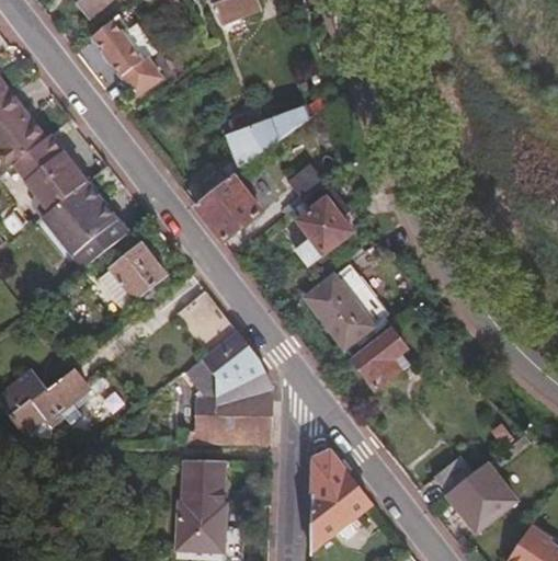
[(81,0),(94,15),(111,0),(81,0)]
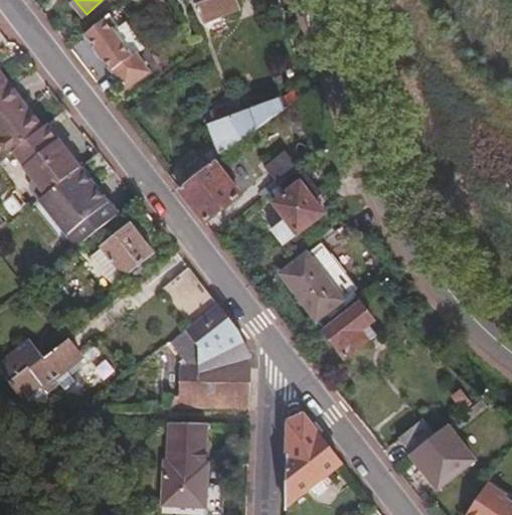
[(198,0),(206,21),(238,9),(235,0),(198,0)]
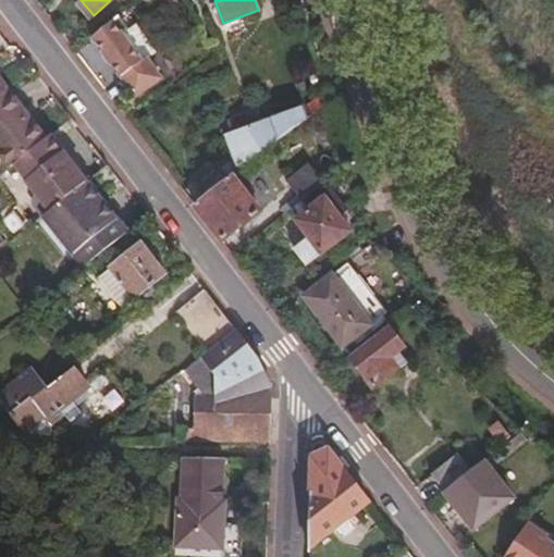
[(124,19),(97,39),(136,93),(159,76),(148,60),(145,62),(125,35),(133,29),(124,19)]
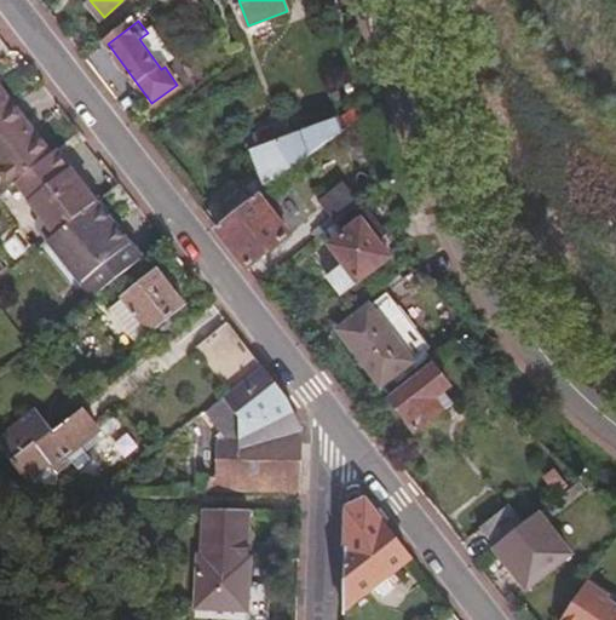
[(0,109),(12,99),(0,84),(0,109)]
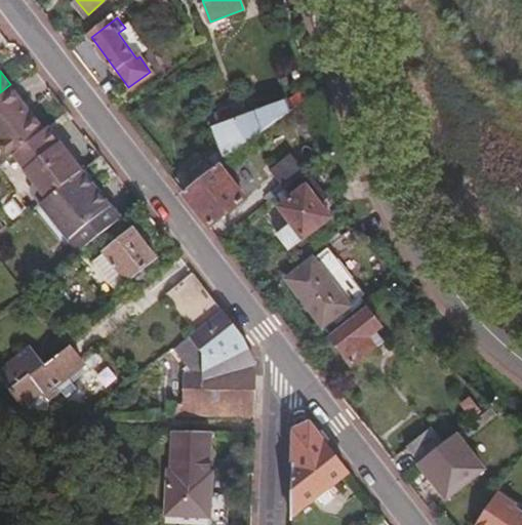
[(23,144),(44,128),(10,84),(0,92),(0,142),(9,154),(16,149),(23,144)]
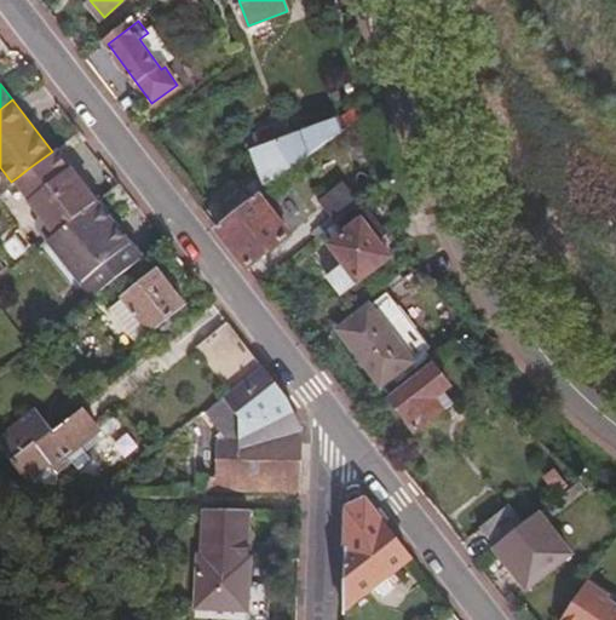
[(314,130),(280,148),(292,170),(324,144),(314,130)]
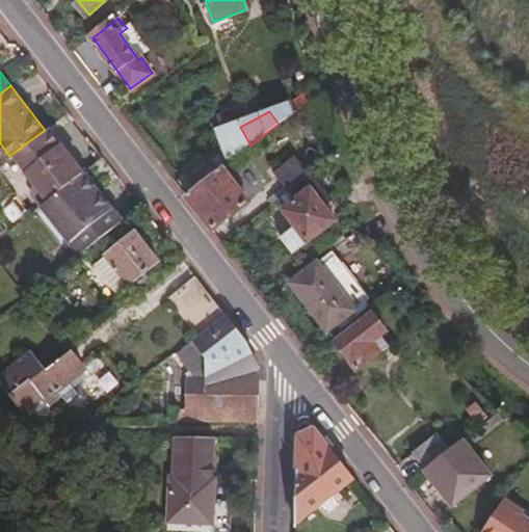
[(84,171),(49,126),(45,130),(23,145),(17,151),(29,166),(25,169),(35,183),(34,194),(42,204),(82,173),(84,171)]
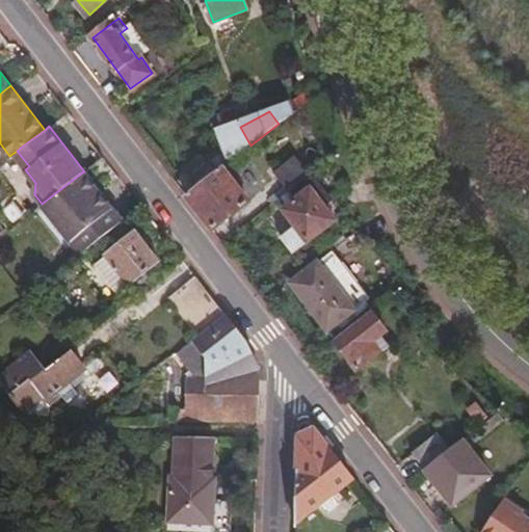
[(222,137),(234,157),(250,145),(240,127),(222,137)]
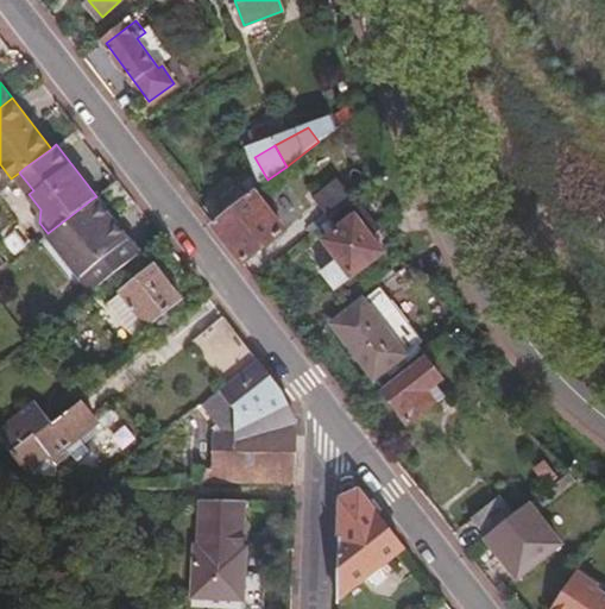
[(314,195),(328,217),(354,195),(340,176),(314,195)]
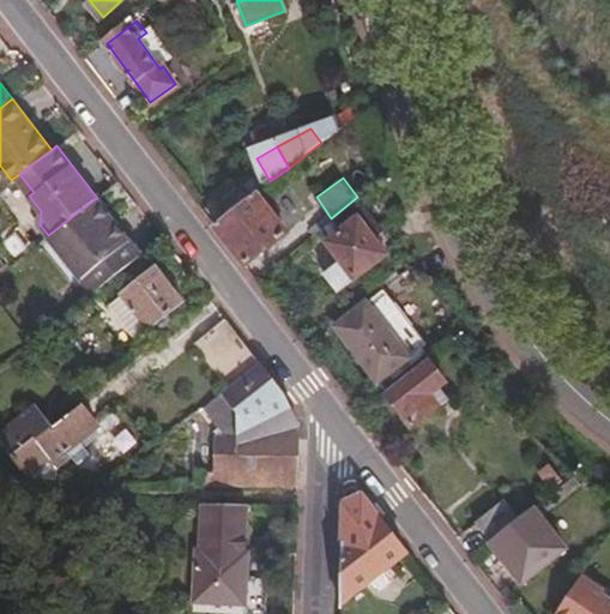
[(216,224),(246,264),(288,232),(259,191),(216,224)]
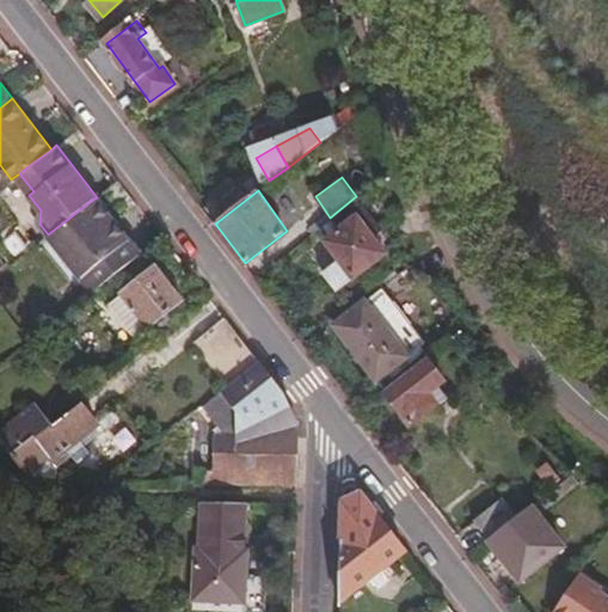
[(48,234),(92,292),(140,255),(94,199),(48,234)]
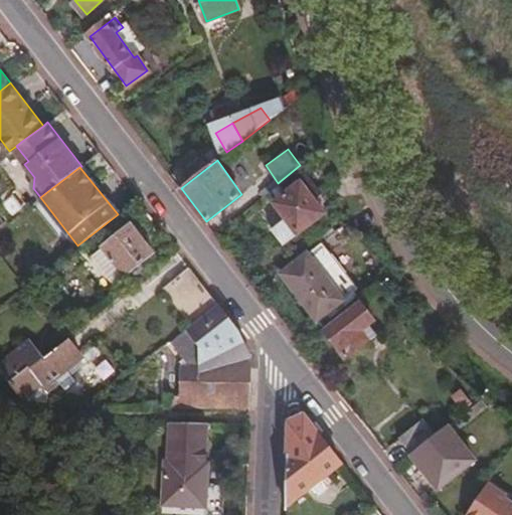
[(300,181),(275,200),(287,219),(274,229),(283,241),(323,210),(300,181)]
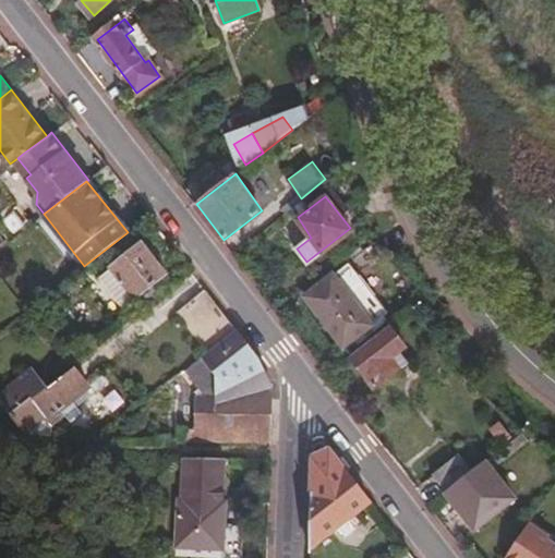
[(142,241),(111,265),(136,296),(167,274),(142,241)]
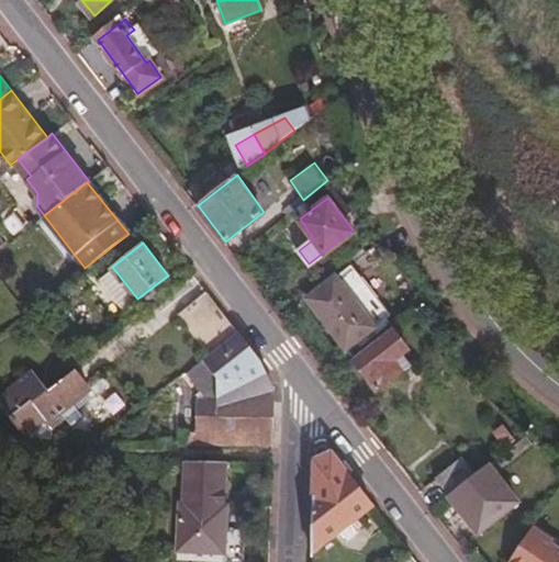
[(353,263),(342,272),(349,280),(359,272),(353,263)]
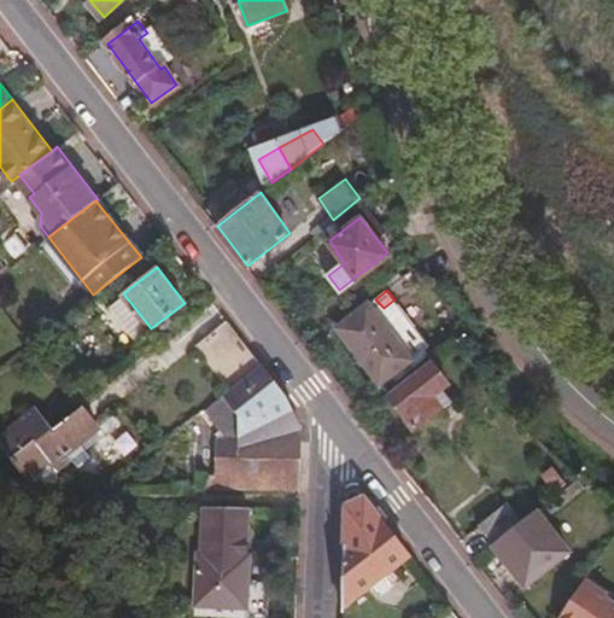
[(384,308),(375,299),(358,312),(401,367),(428,344),(395,299),(384,308)]
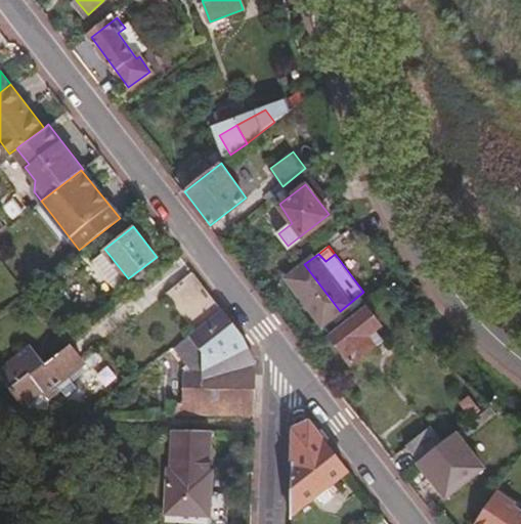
[(194,329),(221,308),(190,270),(164,290),(194,329)]
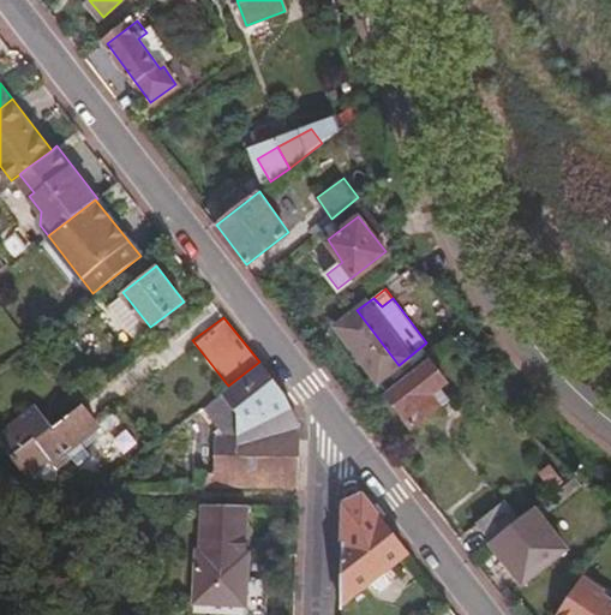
[(238,485),(298,488),(299,430),(286,395),(259,362),(228,386),(223,389),(247,419),(239,425),(238,473),(238,485)]
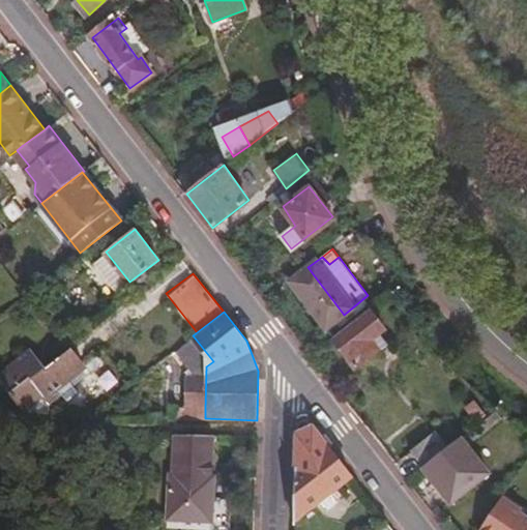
[(375,312),(338,341),(358,369),(390,344),(384,334),(389,330),(375,312)]
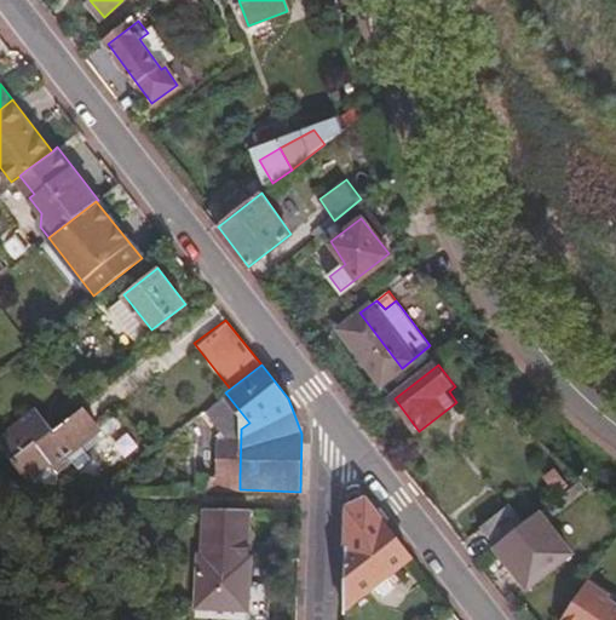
[(30,442),(11,458),(18,466),(24,475),(45,460),(51,466),(96,432),(79,409),(34,445),(30,442)]
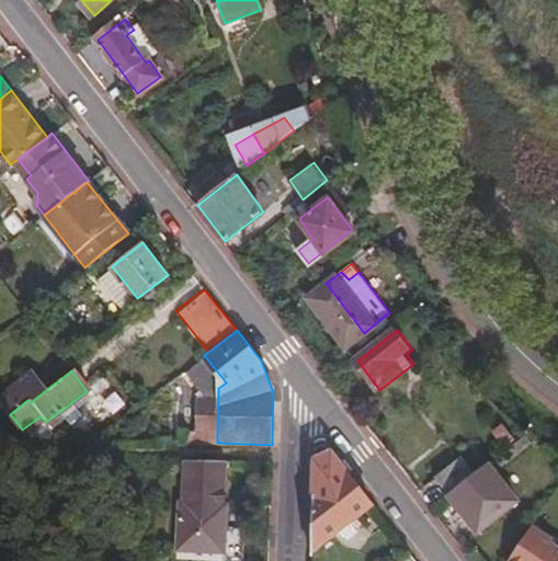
[(102,401),(111,415),(126,408),(118,392),(102,401)]
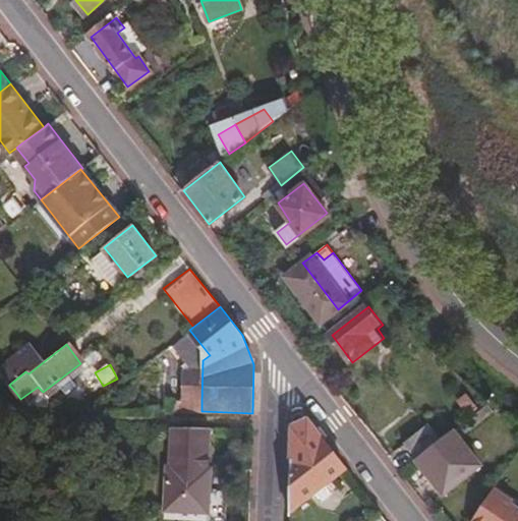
[(15,392),(9,385),(0,392),(0,402),(15,392)]
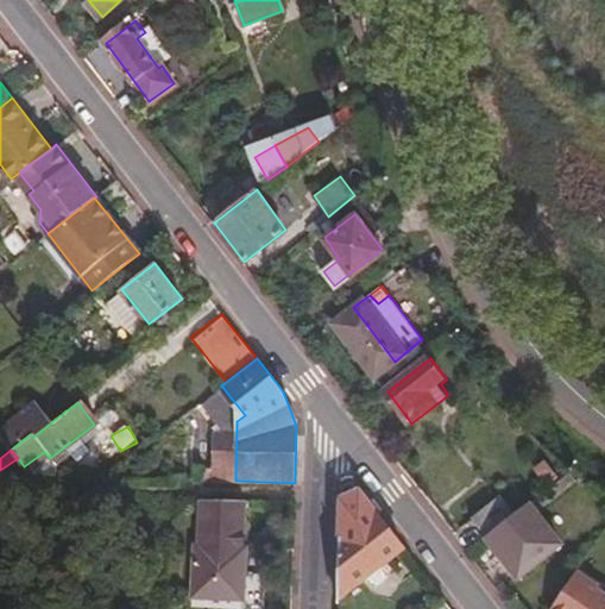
[(547,456),(537,464),(549,482),(561,475),(547,456)]
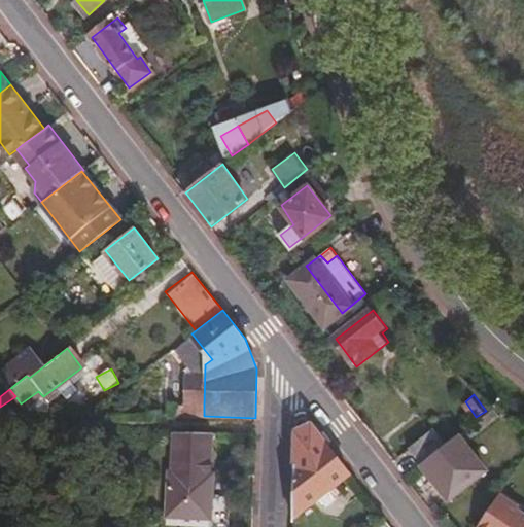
[(171,414),(204,416),(204,406),(172,406),(171,414)]
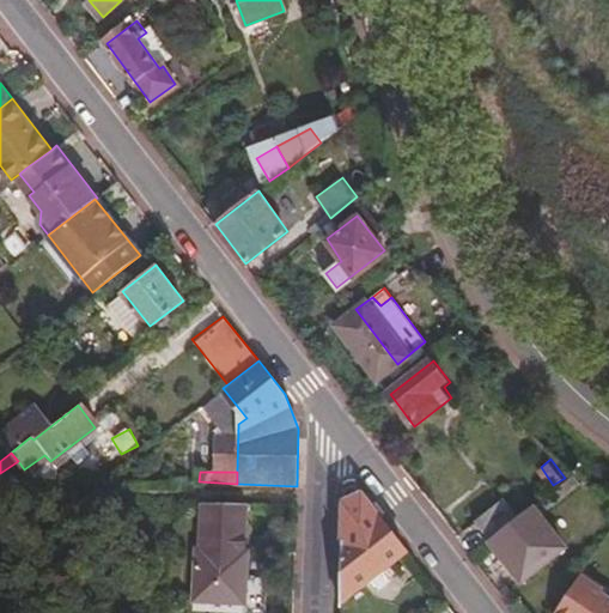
[(536,504),(544,516),(589,483),(574,475),(536,504)]
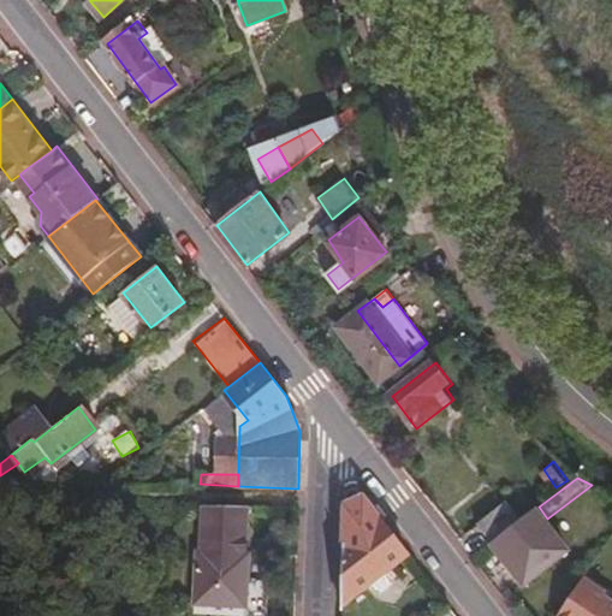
[(344,604),(408,554),(358,489),(348,495),(344,604)]
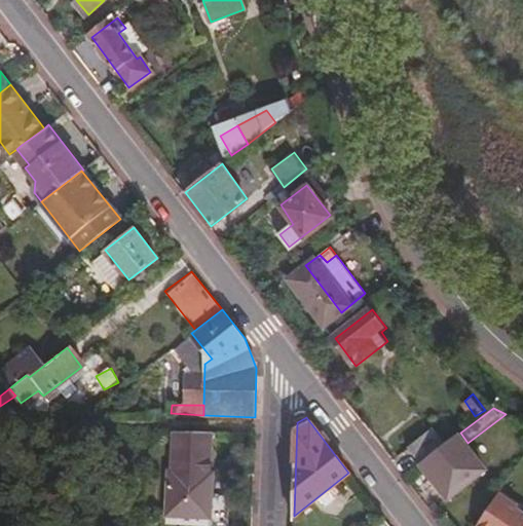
[(410,445),(422,462),(446,444),(433,427),(410,445)]
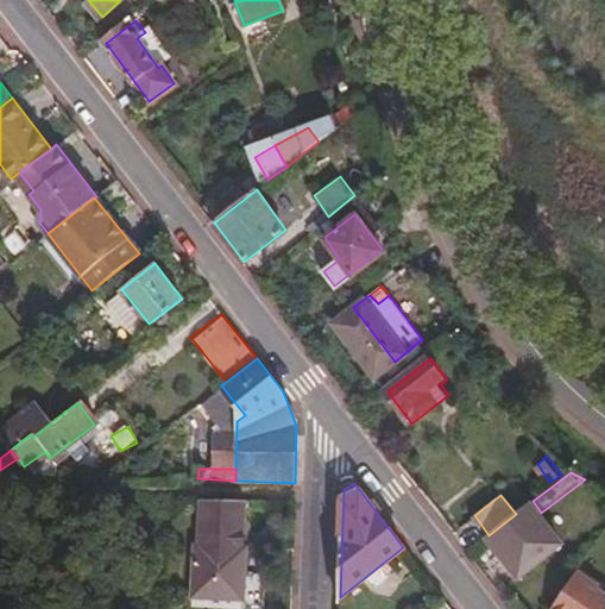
[(241,547),(245,498),(201,497),(197,546),(193,546),(190,597),(241,598),(246,547),(241,547)]
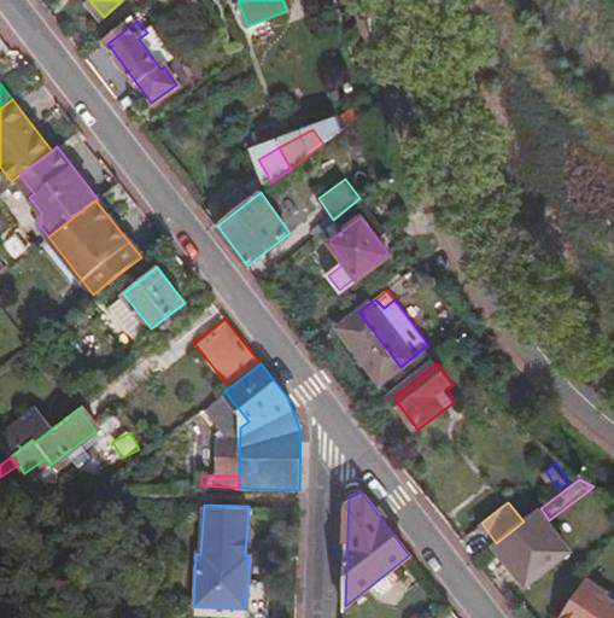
[(524,522),(496,543),(526,582),(571,549),(549,520),(541,508),(524,522)]
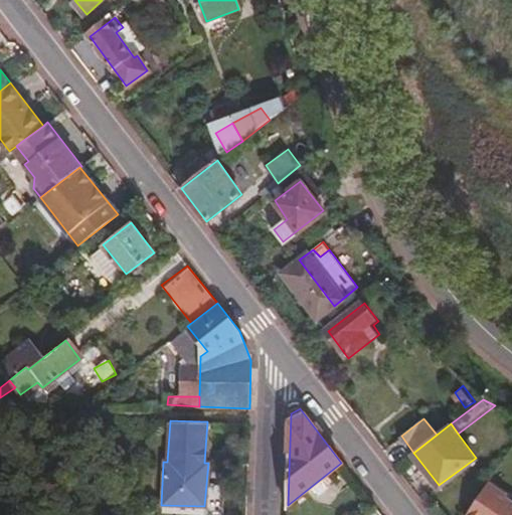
[(511,514),(511,506),(483,491),(466,514),(511,514)]
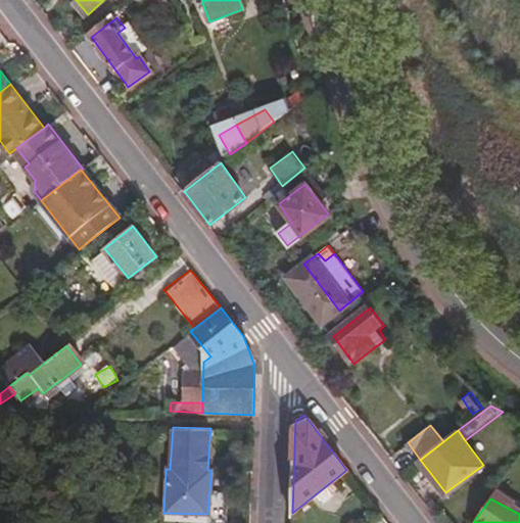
[(388,522),(381,514),(369,522),(388,522)]
